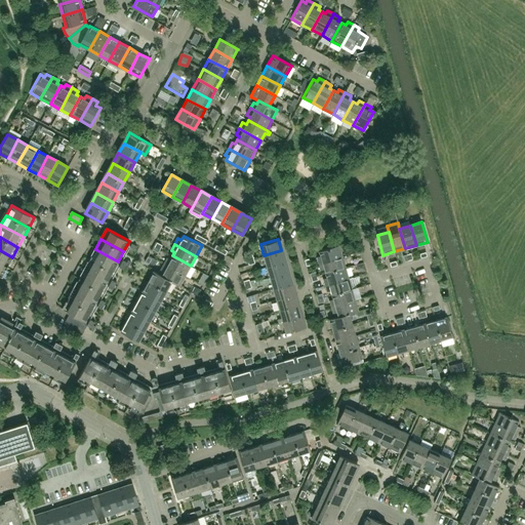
[(341,256),(338,245),(320,250),(319,250),(320,255),(317,256),(319,263),(341,256)]
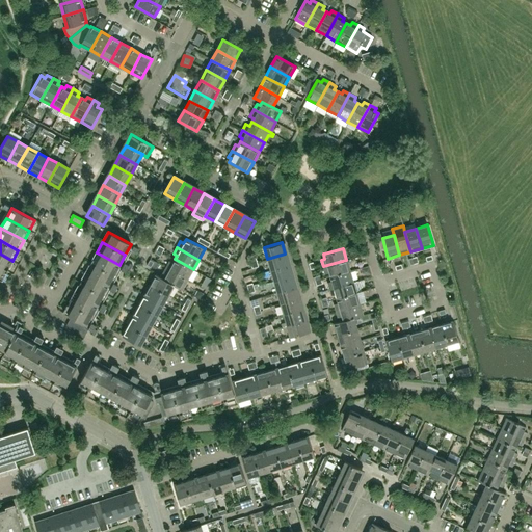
[(120,265),(97,253),(90,262),(114,274),(120,265)]
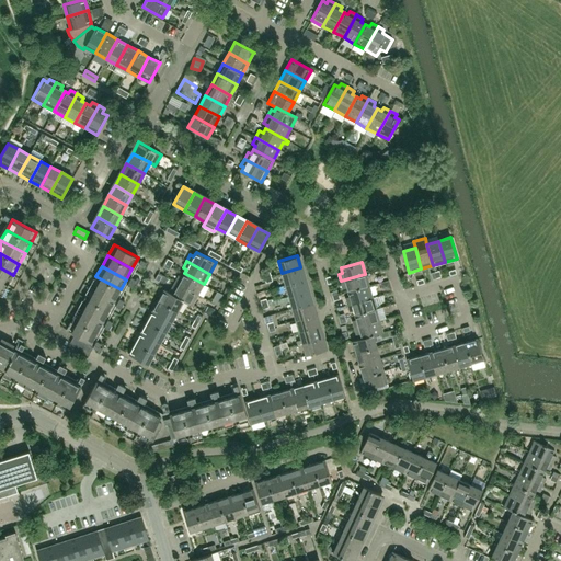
[(13,275),(0,267),(0,282),(8,286),(13,275)]
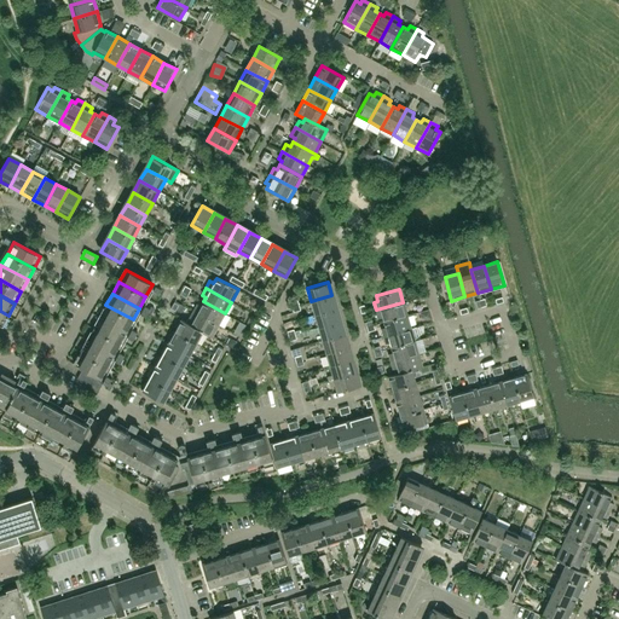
[(335,308),(331,295),(311,301),(314,314),(335,308)]
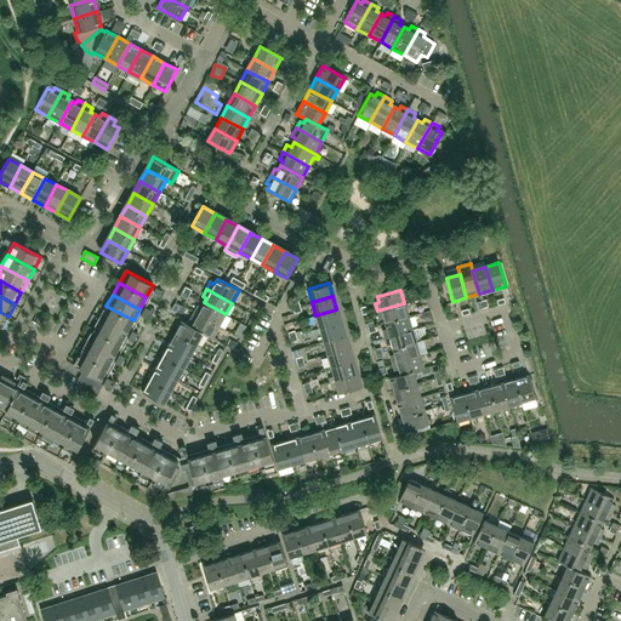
[(182,312),(186,307),(180,303),(180,305),(175,302),(171,309),(175,312),(177,309),(182,312)]
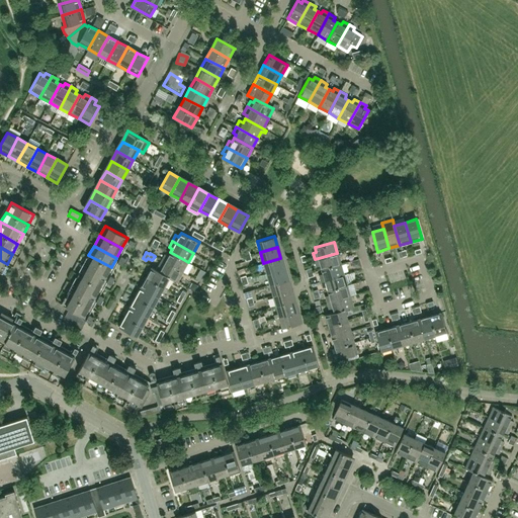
[(188,262),(170,252),(168,256),(164,254),(161,260),(183,272),(188,262)]
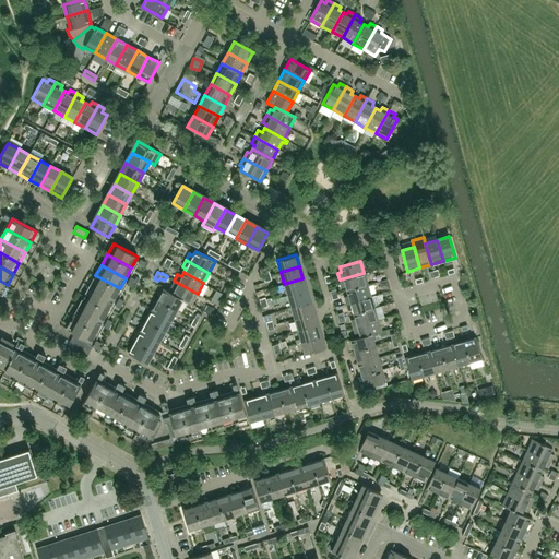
[(368,285),(364,273),(340,280),(341,287),(345,286),(346,290),(368,285)]
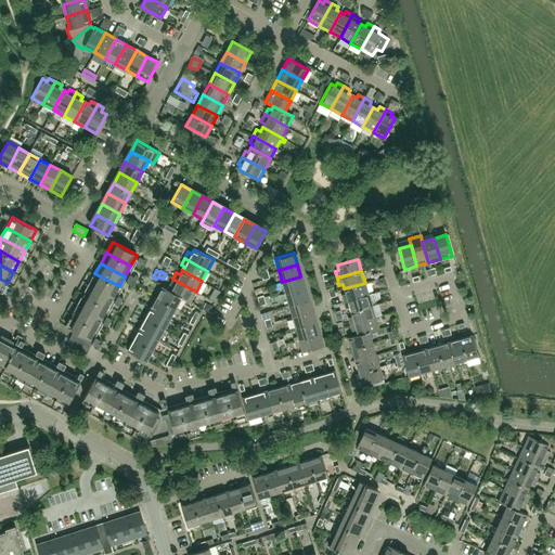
[(119,286),(94,273),(89,284),(113,297),(119,286)]
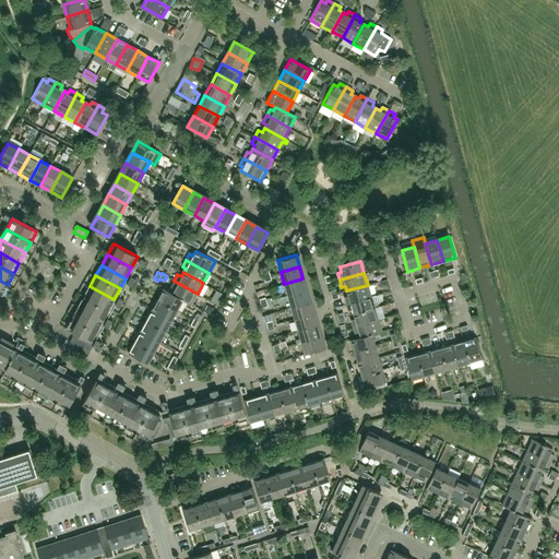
[(306,289),(302,278),(284,284),(287,295),(287,296),(306,289)]
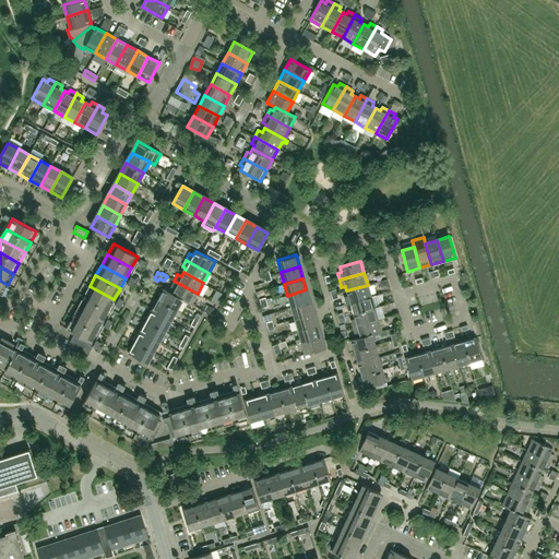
[(198,294),(174,281),(170,287),(174,289),(171,293),(171,294),(182,299),(182,300),(191,305),(198,294)]
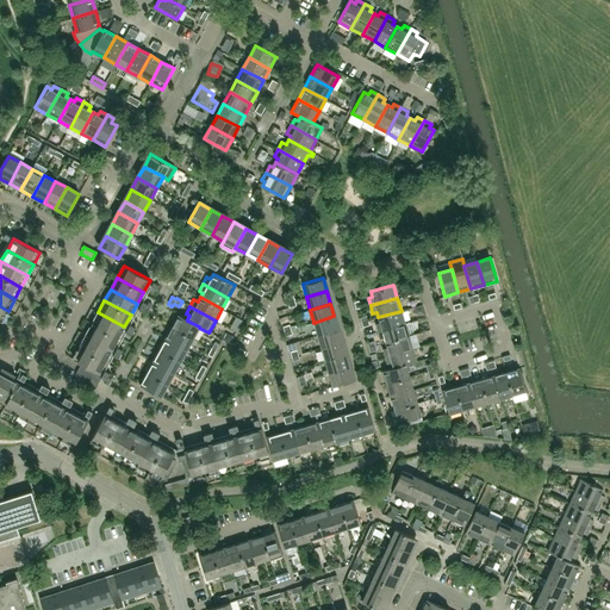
[(405,323),(402,311),(378,317),(379,322),(375,323),(378,331),(405,323)]
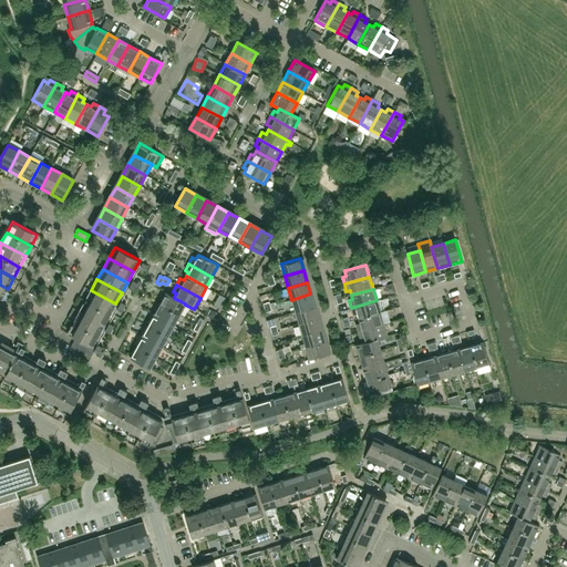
[(115,303),(91,290),(85,301),(110,315),(115,303)]
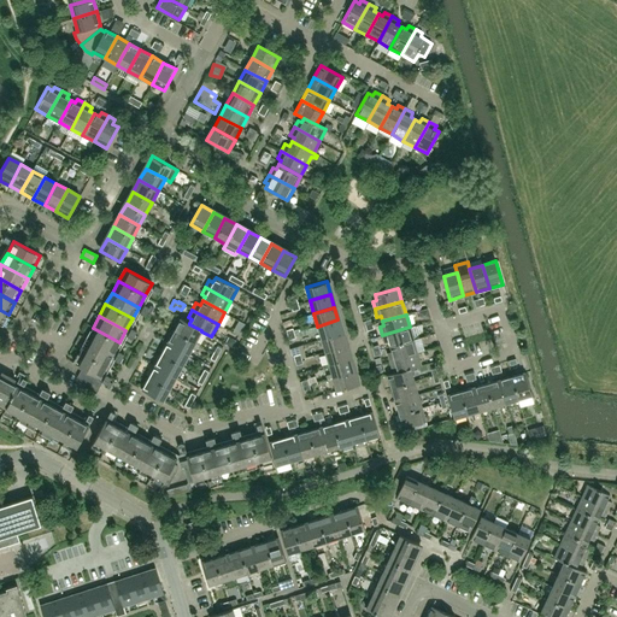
[(201,330),(189,324),(189,323),(181,318),(174,330),(195,342),(201,331),(201,330)]
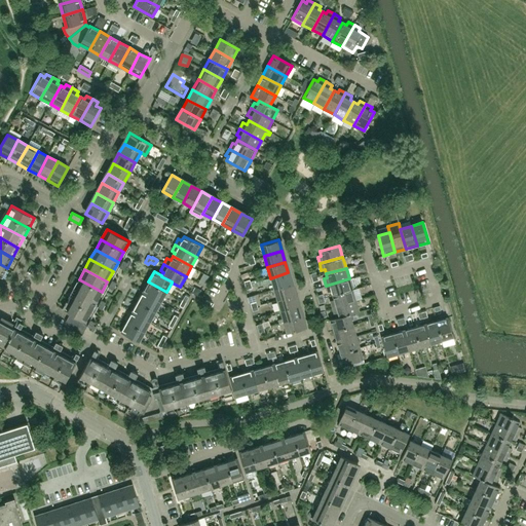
[(291,284),(288,272),(270,278),(270,277),(253,283),(253,284),(243,286),(245,290),(252,288),(252,287),(255,286),(256,287),(266,284),(266,283),(271,280),(273,289),(291,284)]
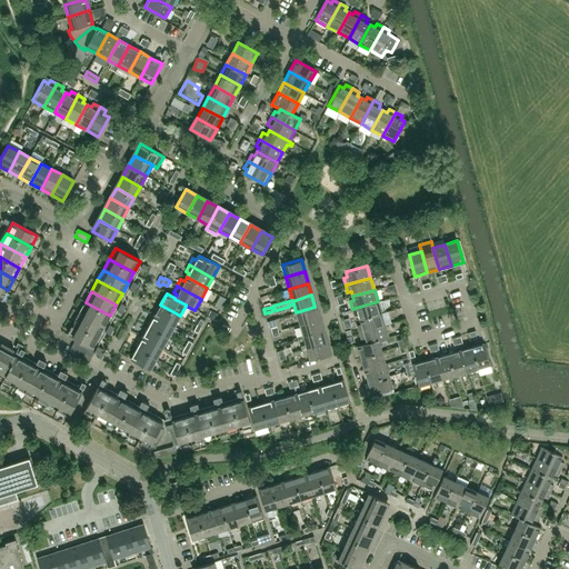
[(381,313),(378,301),(352,309),(355,316),(358,315),(359,320),(381,313)]
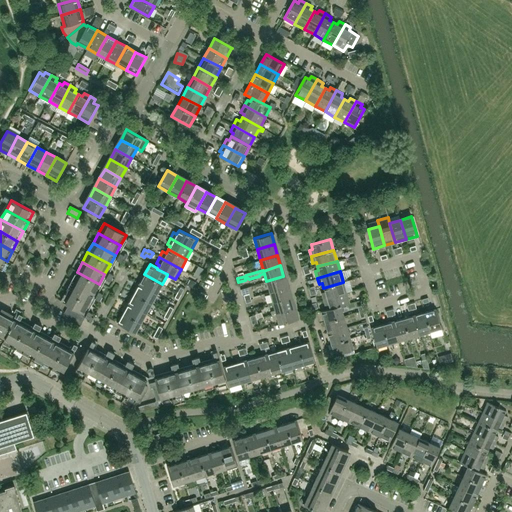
[(99,284),(77,272),(72,281),(94,294),(99,284)]
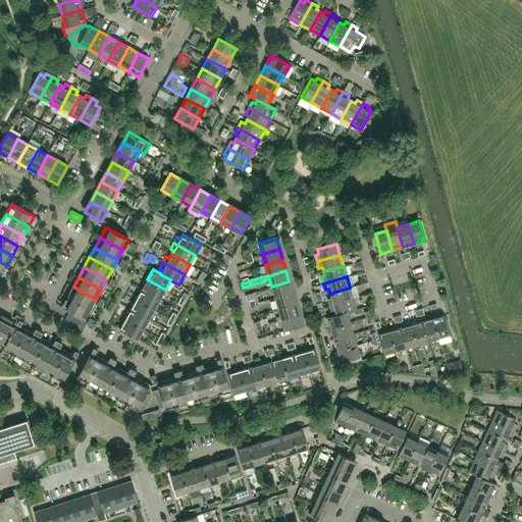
[(165,290),(147,279),(141,290),(160,300),(165,290)]
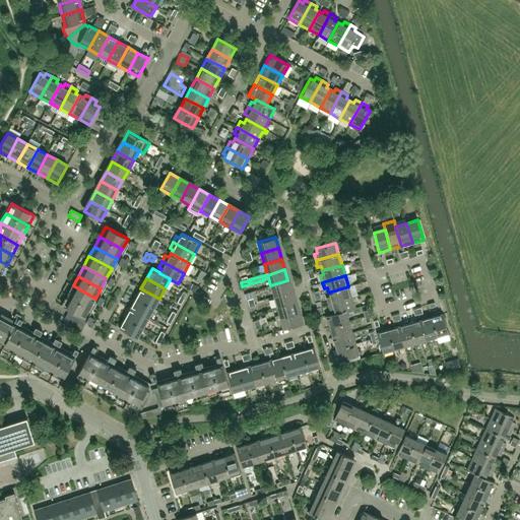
[(291,291),(287,280),(270,285),(273,297),(291,291)]
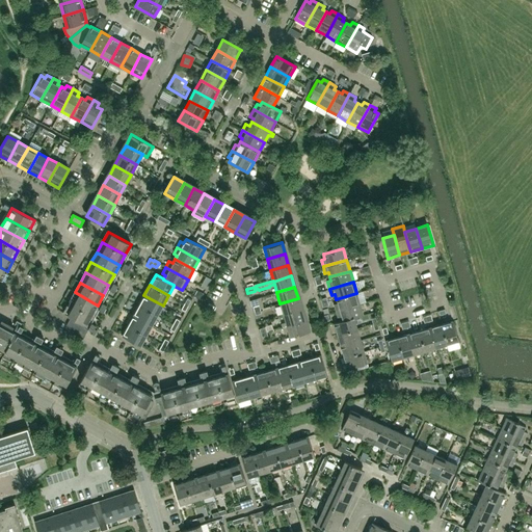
[(98,306),(75,292),(69,302),(91,316),(98,306)]
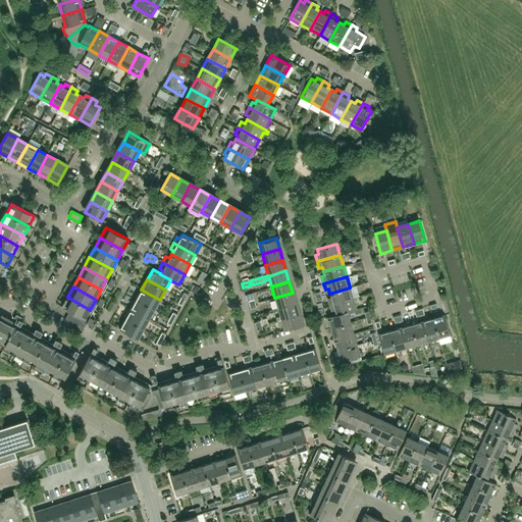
[(353,298),(350,288),(329,294),(330,297),(327,298),(329,305),(353,298)]
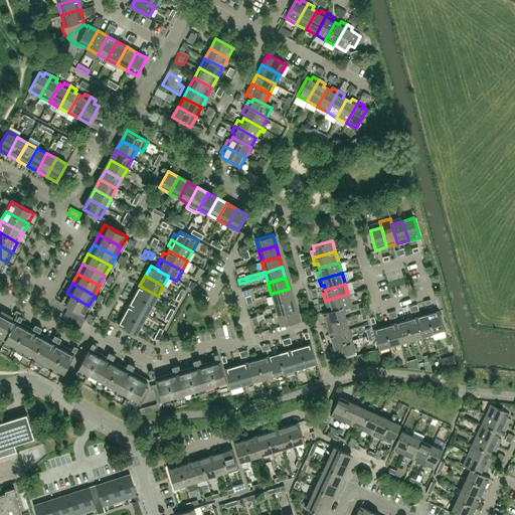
[(158,296),(139,286),(134,295),(152,305),(158,296)]
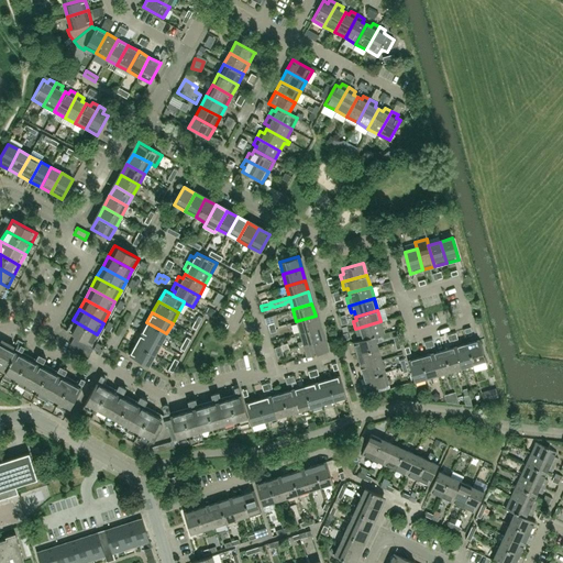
[(319,327),(316,316),(296,321),(299,332),(319,327)]
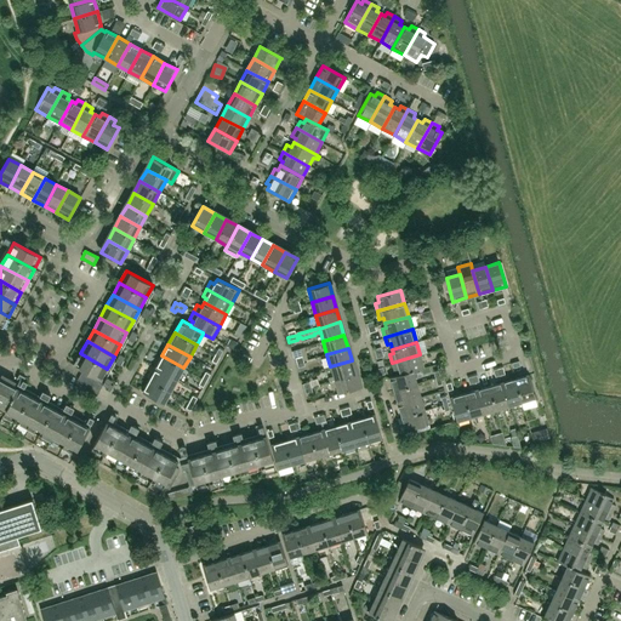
[(107,369),(80,353),(74,365),(83,370),(101,380),(107,369)]
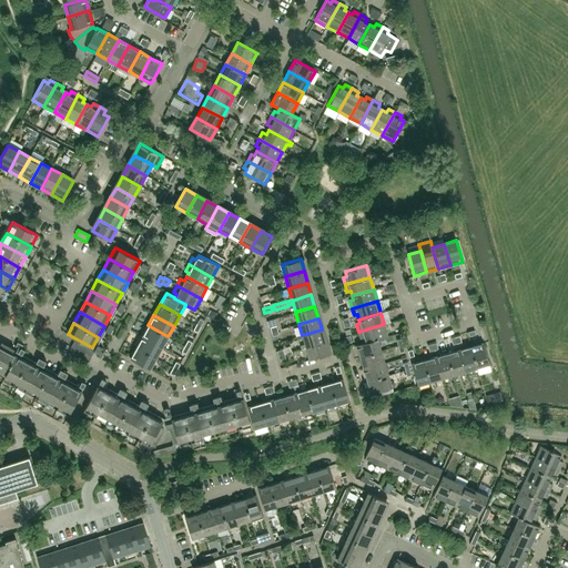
[(387,336),(384,324),(358,332),(361,340),(364,338),(365,342),(377,338),(378,340),(387,336)]
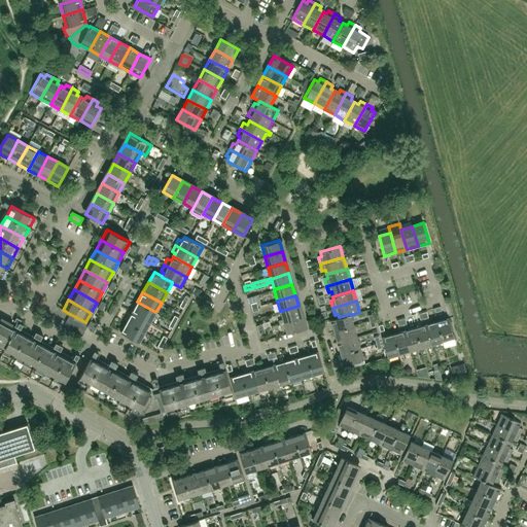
[(155,312),(137,302),(132,312),(150,322),(155,312)]
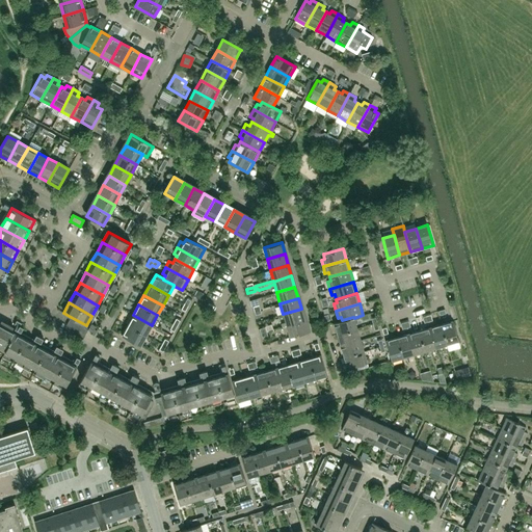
[(286,325),(304,320),(301,309),(283,314),(286,325)]
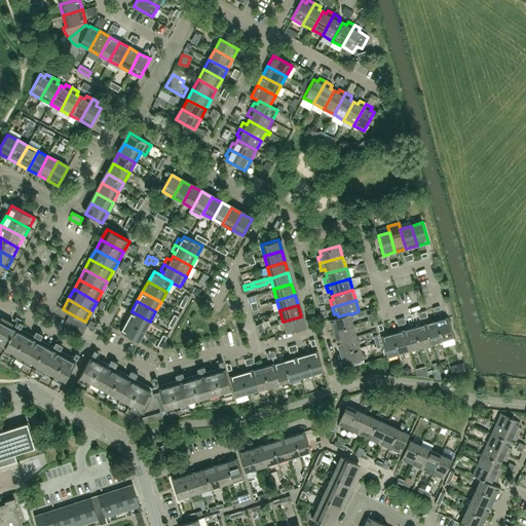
[(150,322),(132,311),(125,322),(145,332),(150,322)]
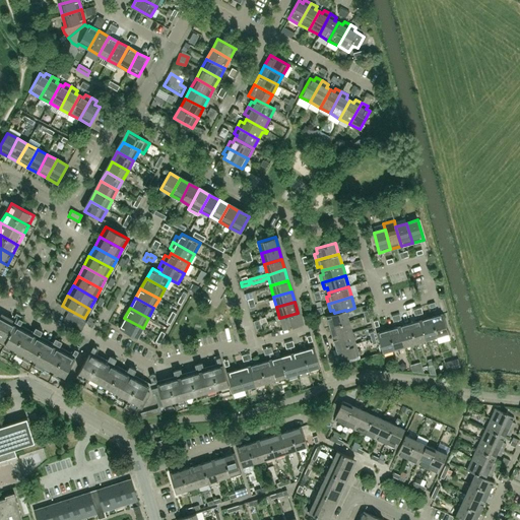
[(80,325),(84,318),(69,310),(64,318),(66,323),(80,331),(83,326),(80,325)]
